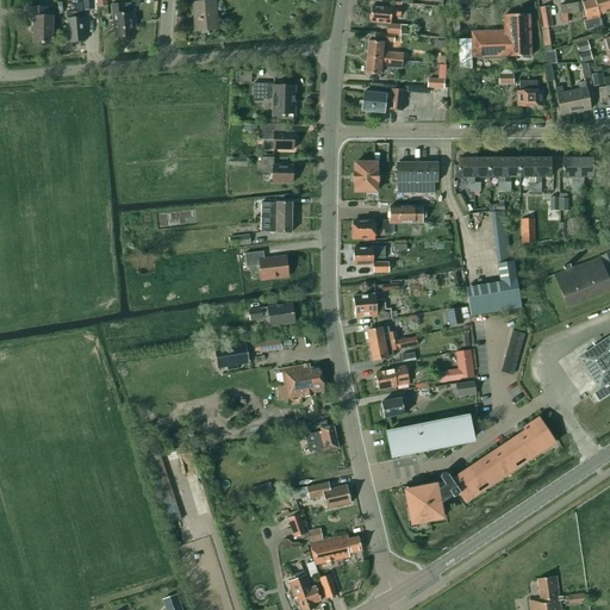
[(94,10),(93,0),(81,0),(82,10),(94,10)]
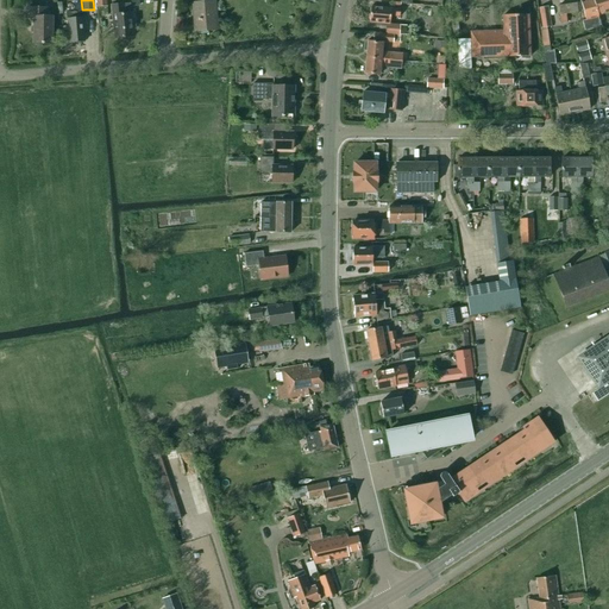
[(193,4),(195,32),(217,30),(214,1),(212,2),(211,0),(194,0),(195,4),(193,4)]
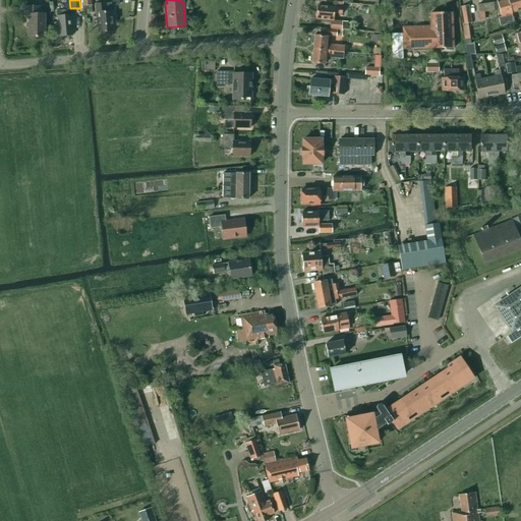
[(511,13),(520,9),(520,0),(503,0),(497,2),(494,3),(477,5),(479,13),(495,11),(495,9),(499,9),(501,18),(498,18),(501,27),(514,23),(511,13)]
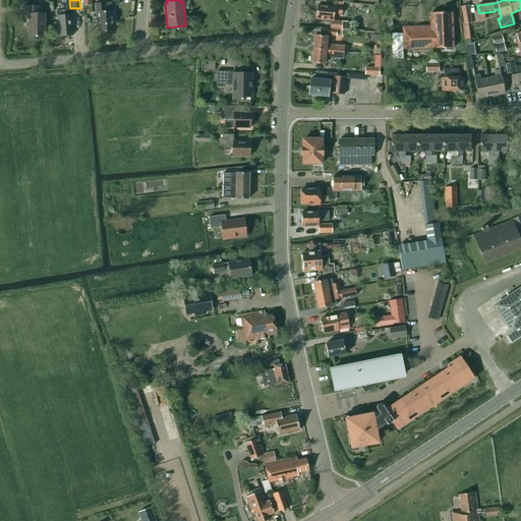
[(64,4),(65,6),(65,10),(57,11),(59,37),(72,36),(69,3),(64,4)]
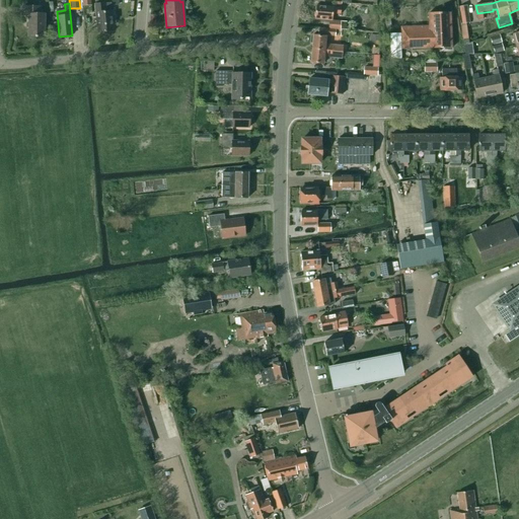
[(98,33),(114,31),(113,24),(115,24),(115,17),(113,17),(110,3),(104,4),(94,5),(95,13),(96,13),(98,33)]
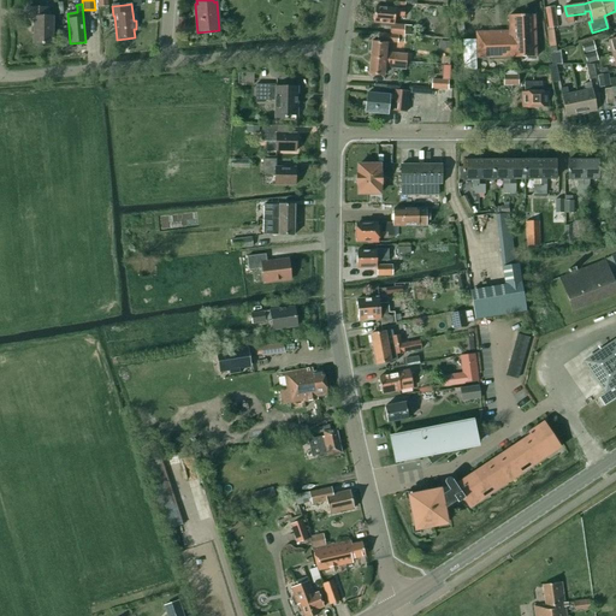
[(554,6),(545,9),(549,29),(552,28),(557,28),(554,6)]
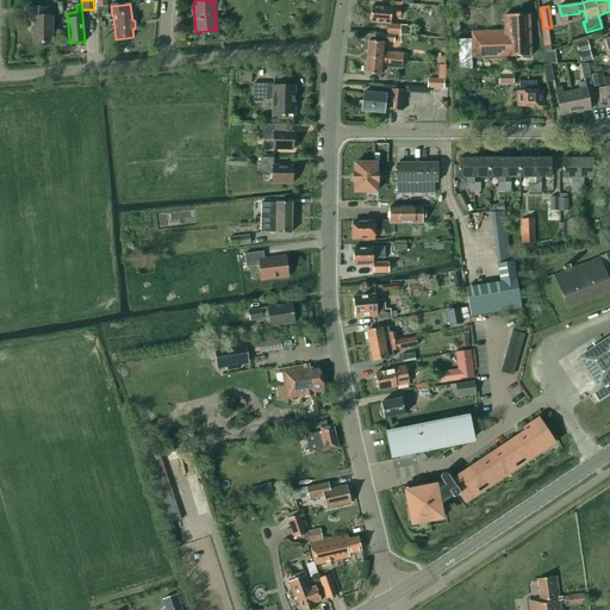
[(408,26),(400,26),(390,25),(391,17),(400,17),(400,10),(372,7),(369,23),(387,25),(386,35),(406,36),(408,26)]
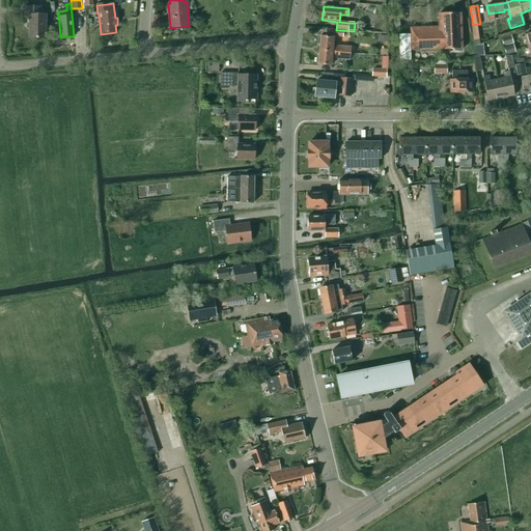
[(29,17),(29,38),(45,38),(45,15),(42,15),(42,7),(25,7),(25,17),(29,17)]
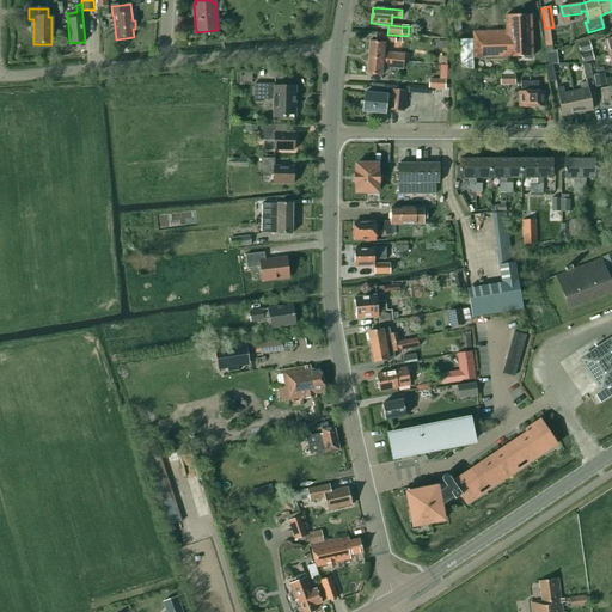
[(460,34),(460,24),(466,24),(466,8),(454,10),(454,34),(460,34)]
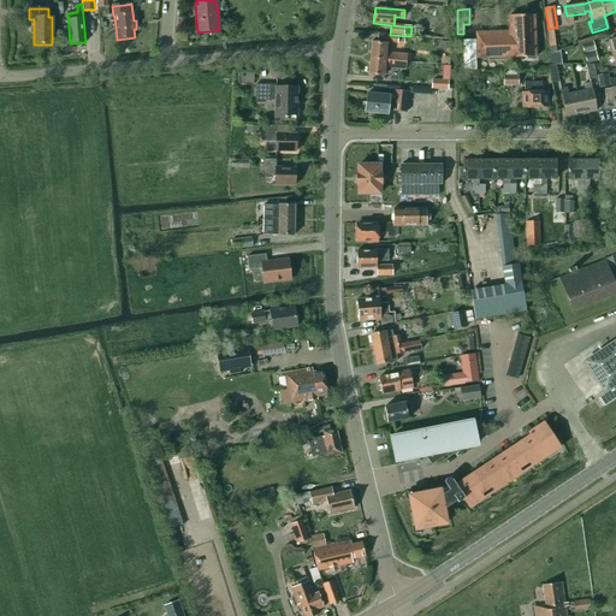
[(510,58),(535,57),(534,16),(508,16),(509,31),(477,33),(477,59),(510,58)]
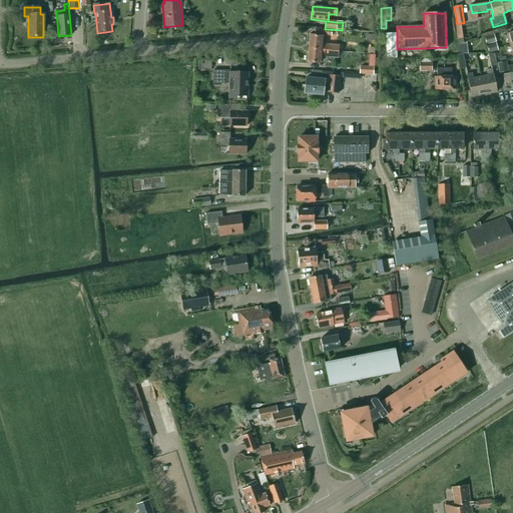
[(331,30),(315,28),(315,35),(330,36),(331,30)]
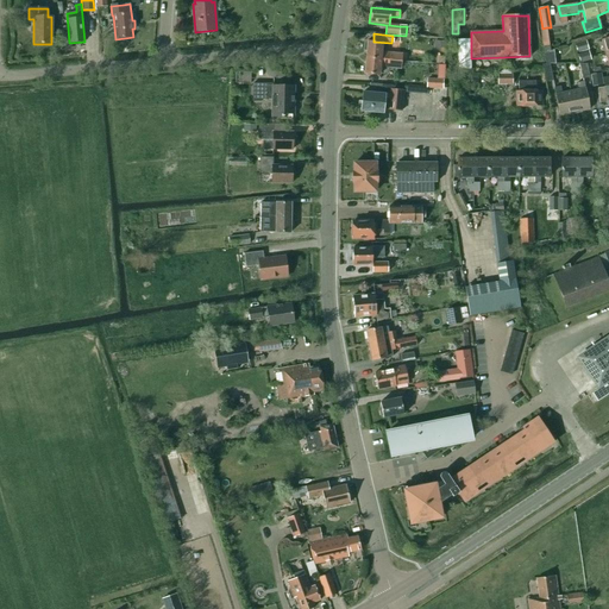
[(589,50),(585,41),(575,44),(577,54),(589,50)]
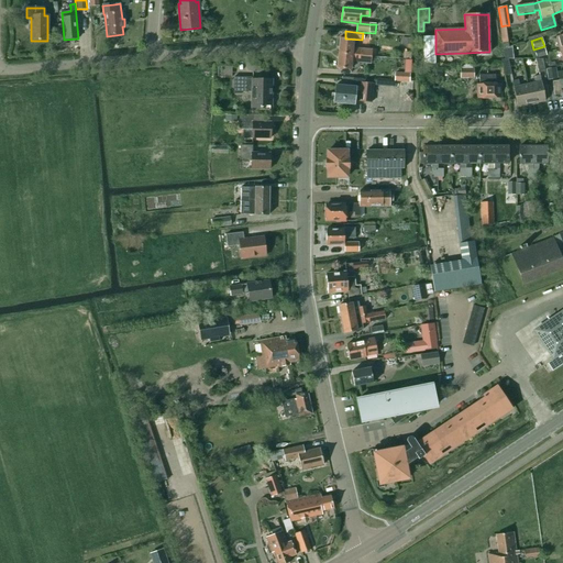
[(339,54),(372,57),(372,51),(352,48),(353,40),(340,39),(340,40),(338,40),(337,47),(339,47),(339,54)]
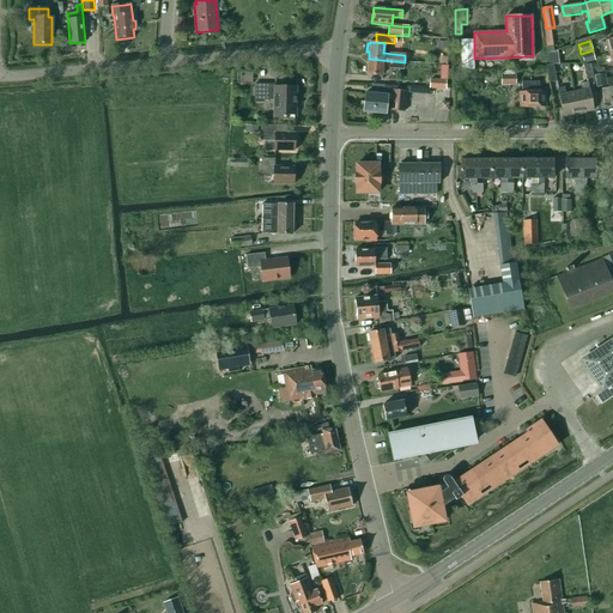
[(449,46),(437,46),(437,56),(448,56),(449,46)]
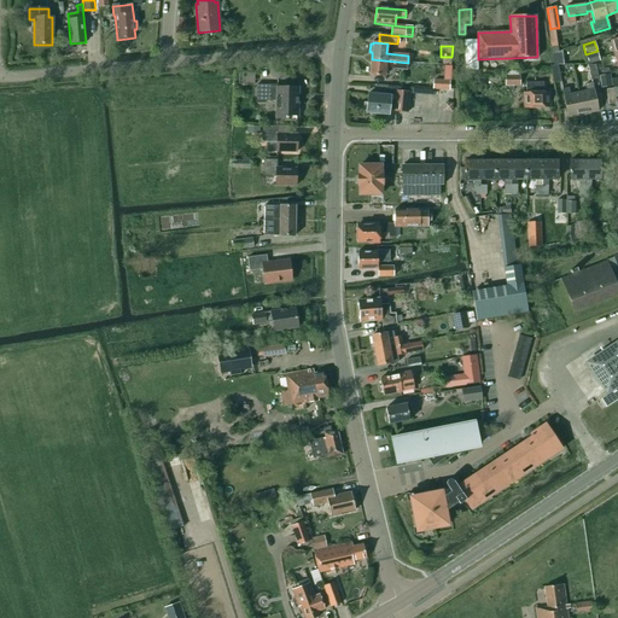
[(558,47),(552,48),(554,65),(564,65),(564,60),(559,60),(558,52),(558,47)]
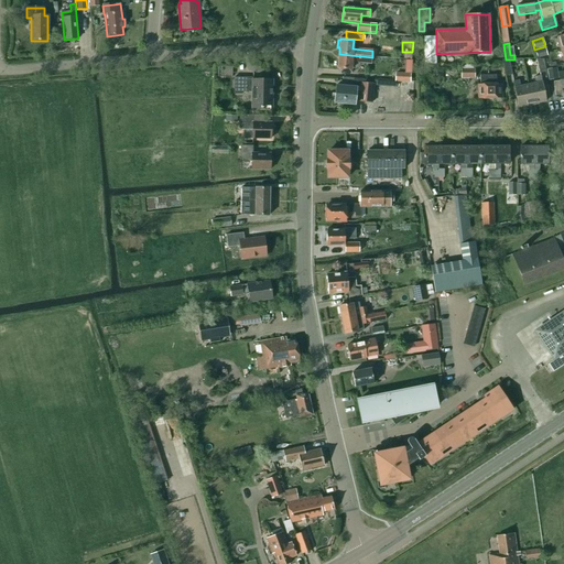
[(548,55),(545,47),(534,51),(537,58),(548,55)]
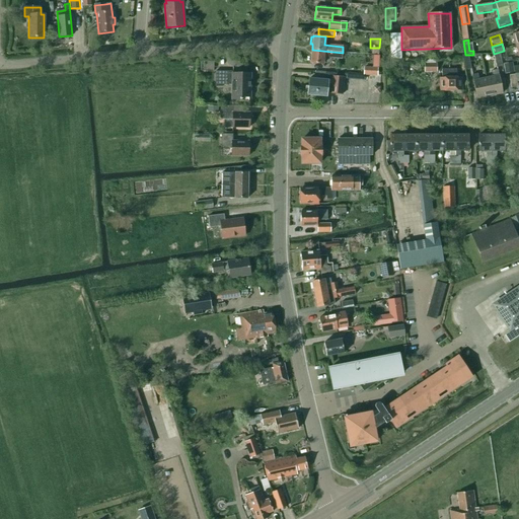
[(342,58),(343,53),(312,50),(311,55),(310,56),(309,61),(310,62),(310,63),(322,64),(323,57),(342,58)]
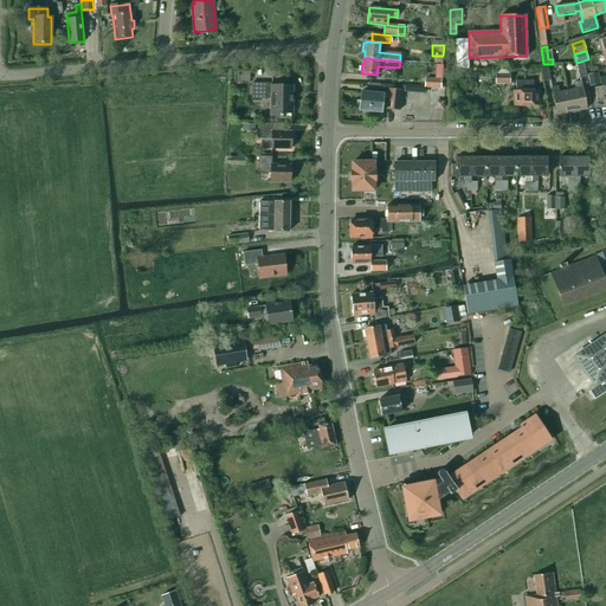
[(543,82),(550,81),(547,65),(540,66),(543,82)]
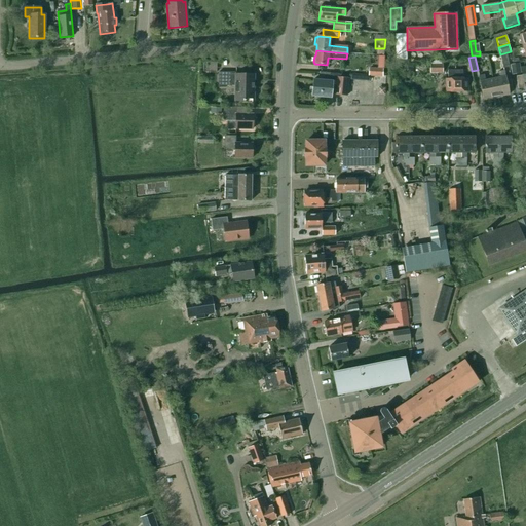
[(501,59),(503,69),(510,67),(508,57),(501,59)]
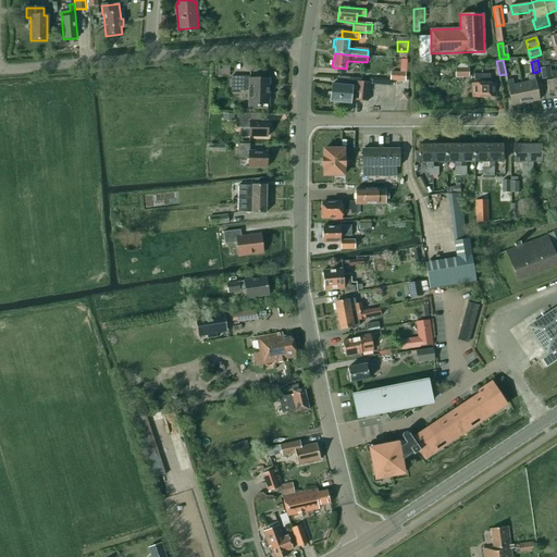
[(469,69),(455,69),(455,77),(469,77),(469,69)]
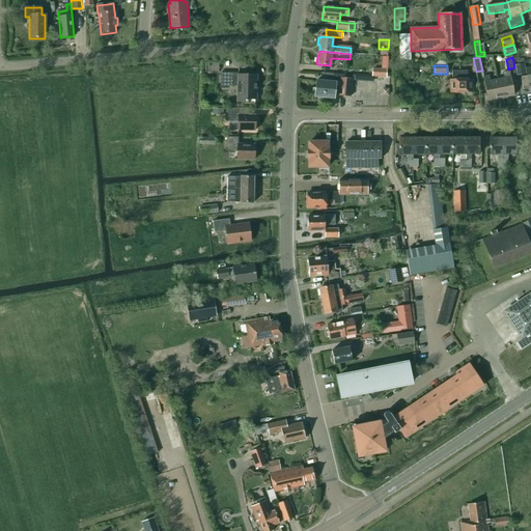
[(524,66),(515,68),(516,76),(525,75),(524,66)]
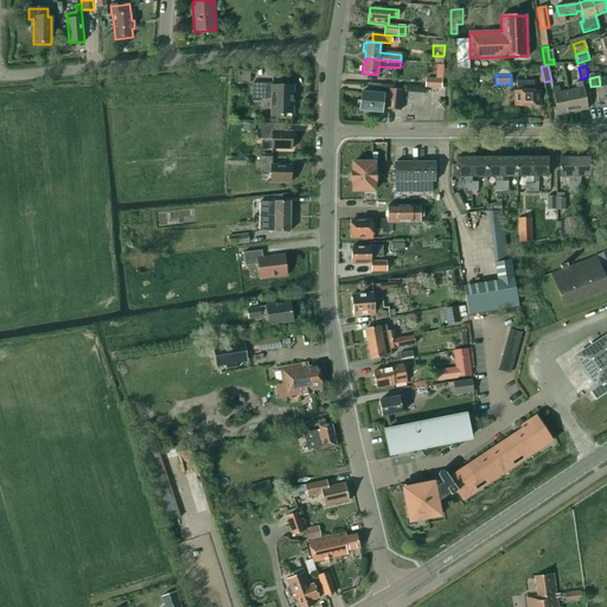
[(606,95),(606,77),(601,80),(602,88),(595,89),(598,103),(605,102),(604,96),(606,95)]
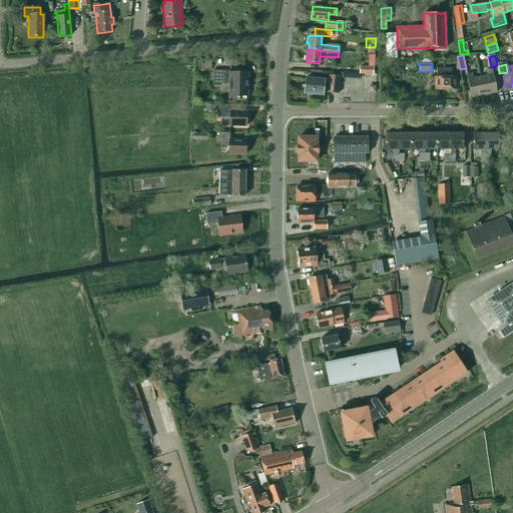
[(456,90),(456,77),(451,77),(451,68),(437,68),(437,77),(435,77),(435,90),(456,90)]
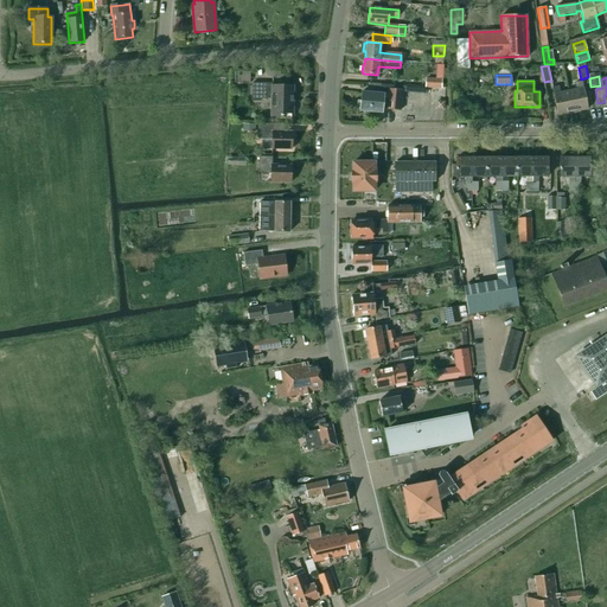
[(568,91),(573,113),(588,109),(582,82),(575,83),(576,90),(568,91)]
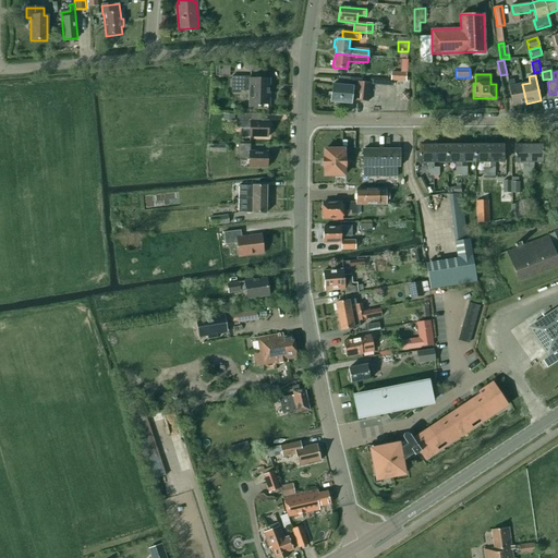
[(268,108),(269,80),(262,80),(262,77),(232,76),(231,94),(239,94),(239,92),(250,92),(250,108),(268,108)]
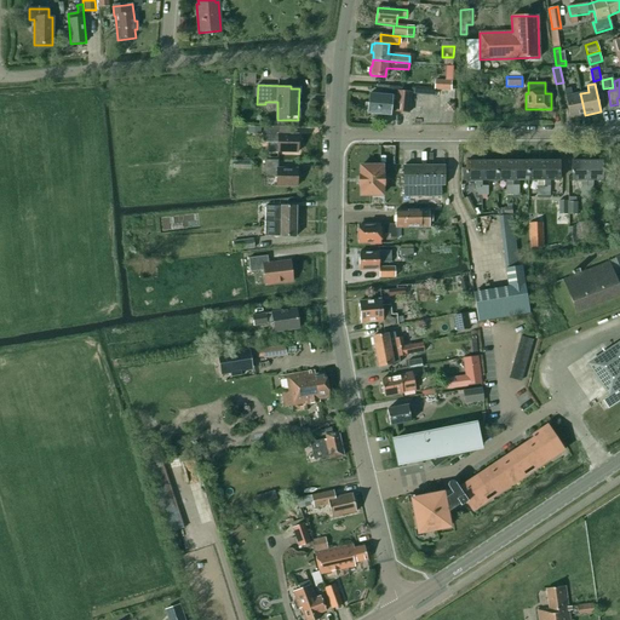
[(388,97),(369,95),(368,104),(366,104),(365,112),(368,112),(367,113),(390,115),(390,112),(408,113),(411,93),(409,93),(409,92),(407,91),(407,92),(402,92),(402,89),(400,89),(400,87),(389,87),(388,97)]
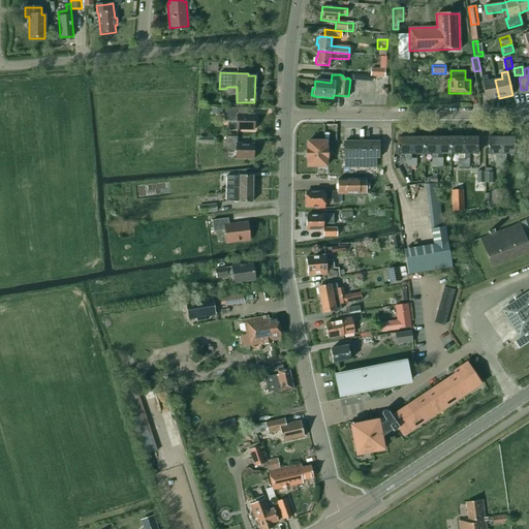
[(499,98),(495,80),(488,82),(487,75),(480,76),(486,100),(499,98)]
